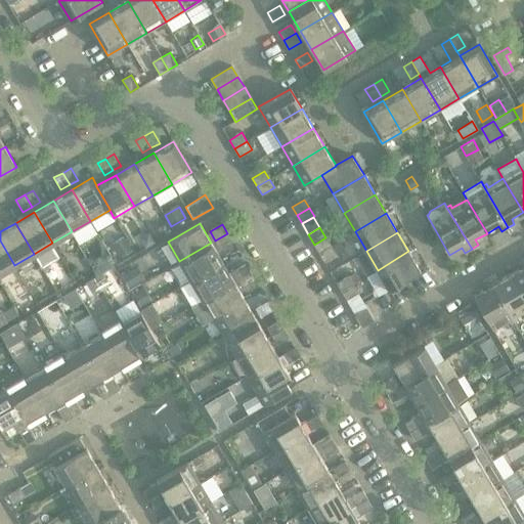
[(227,233),(215,241),(220,249),(232,242),(227,233)]
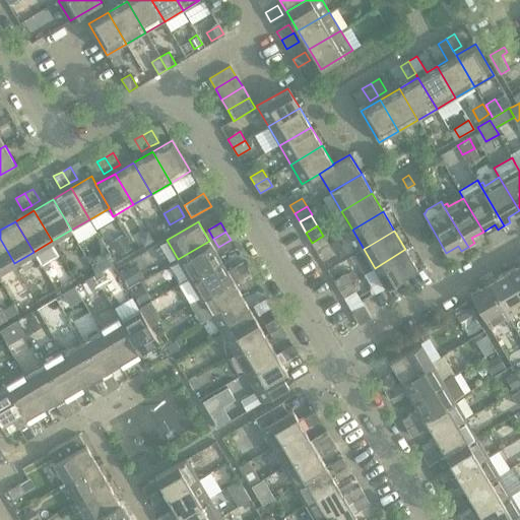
[(140,234),(129,241),(135,251),(146,245),(140,234)]
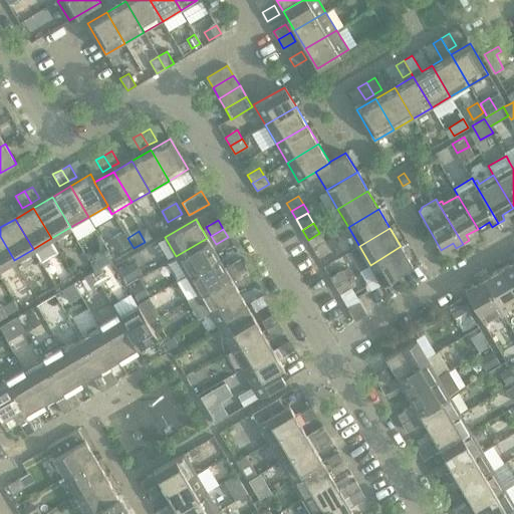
[(121,233),(111,239),(118,251),(129,245),(121,233)]
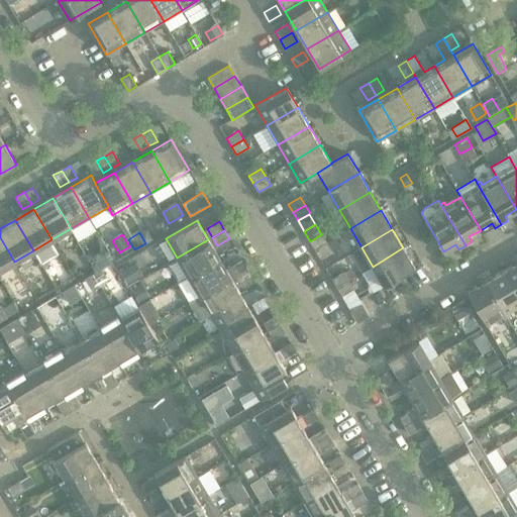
[(310,241),(315,249),(327,242),(322,234),(321,234),(310,241)]
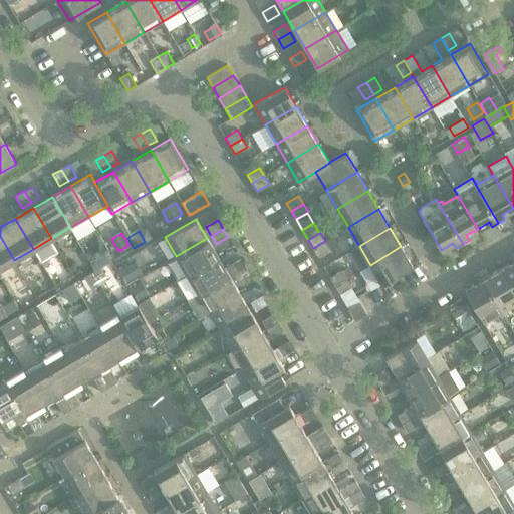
[(0,236),(0,268),(14,260),(0,236)]
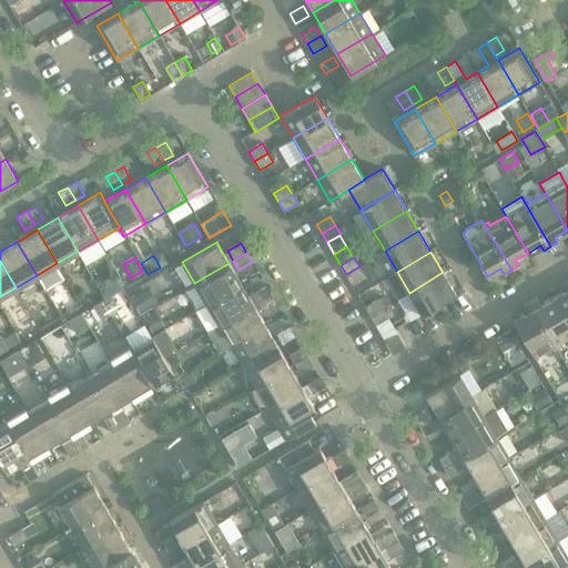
[(229,263),(194,283),(206,304),(241,284),(229,263)]
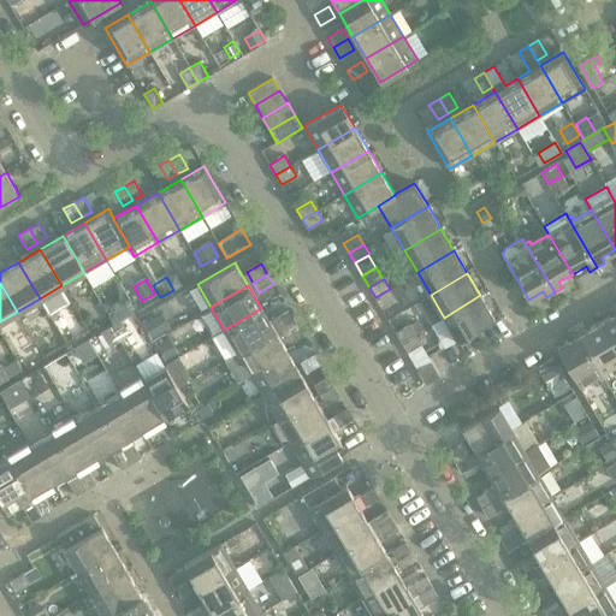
[(390,289),(375,297),(380,307),(395,298),(390,289)]
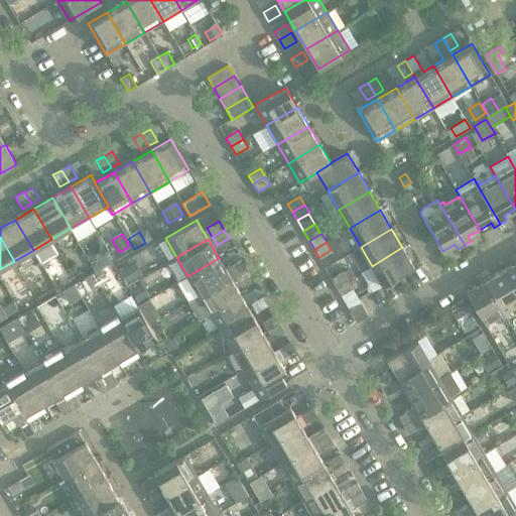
[(402,247),(372,266),(383,285),(414,267),(402,247)]
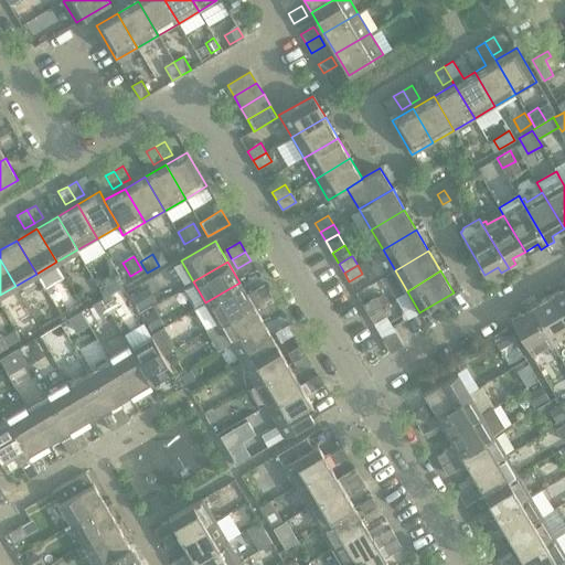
[(119,275),(98,287),(104,298),(105,297),(110,294),(119,289),(121,287),(118,281),(123,279),(119,275)]
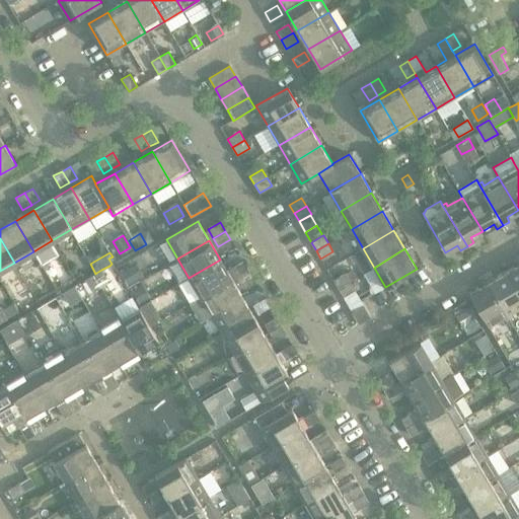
[(517,265),(506,272),(518,294),(518,256),(514,261),(517,265)]
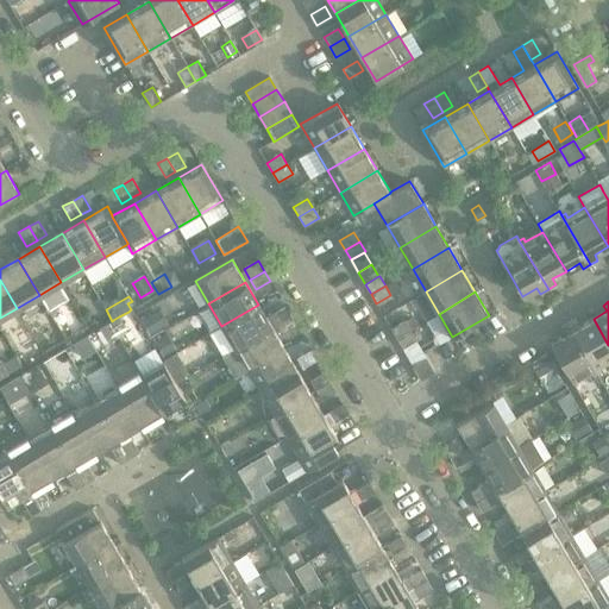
[(258,305),(221,326),(209,333),(223,355),(290,315),(284,305),(265,316),(258,305)]
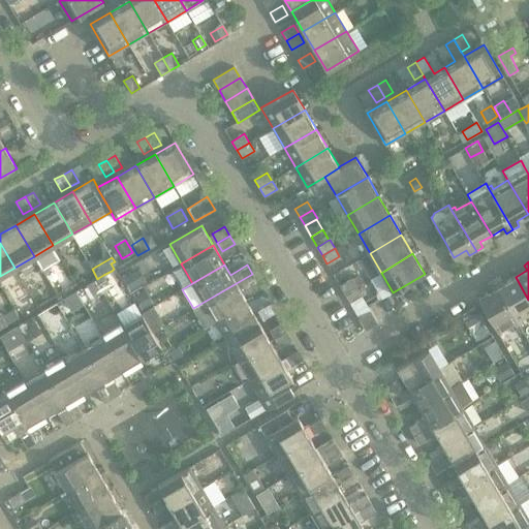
[(133,272),(123,278),(130,290),(141,284),(133,272)]
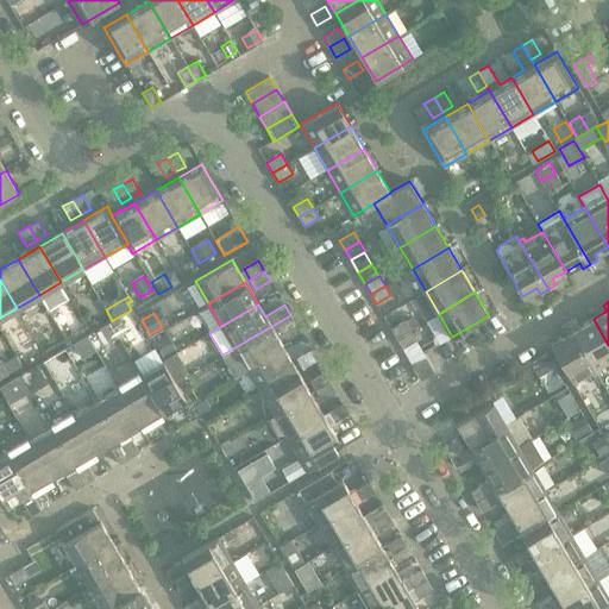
[(290,315),(223,355),(236,377),(248,370),(284,349),(277,337),(296,325),(290,315)]
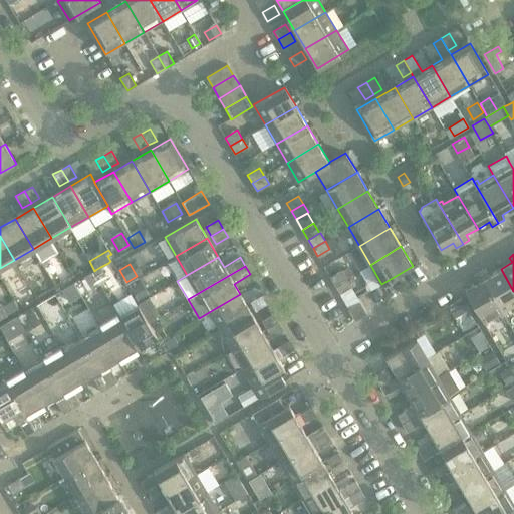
[(94,271),(92,272),(99,284),(107,279),(100,267),(95,270),(94,271)]
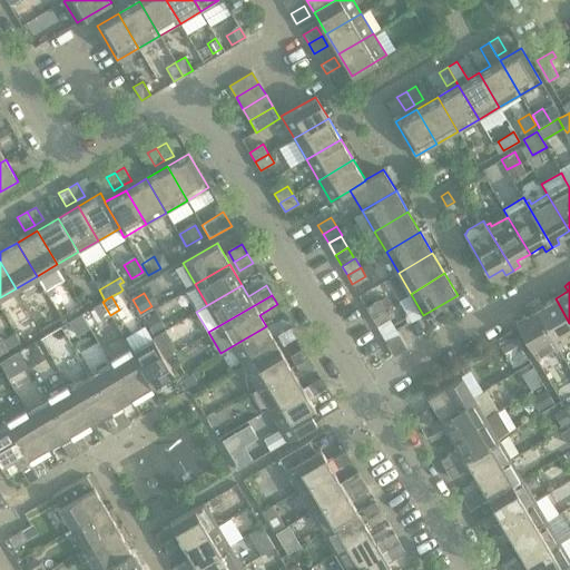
[(540,301),(532,304),(559,351),(562,349),(560,345),(569,338),(569,323),(556,298),(543,305),(540,301)]
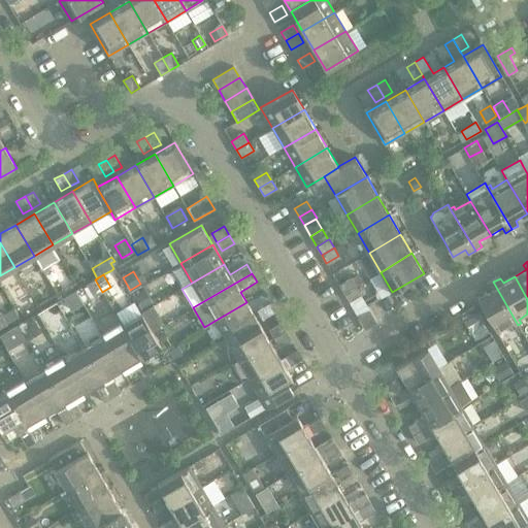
[(339,285),(344,293),(356,286),(352,277),(339,285)]
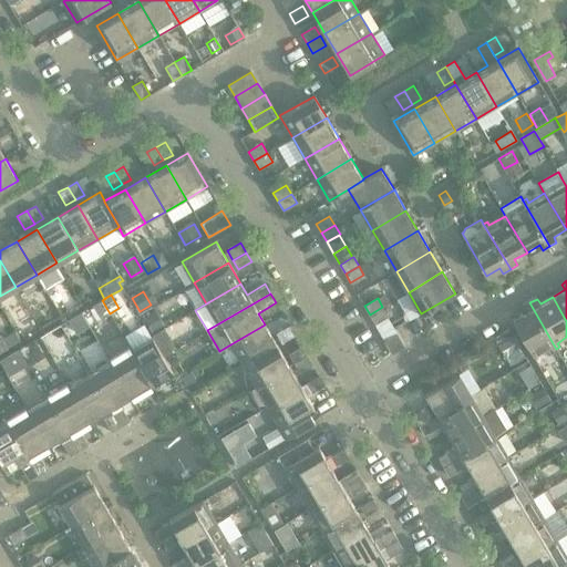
[(110,313),(102,300),(92,306),(100,319),(110,313)]
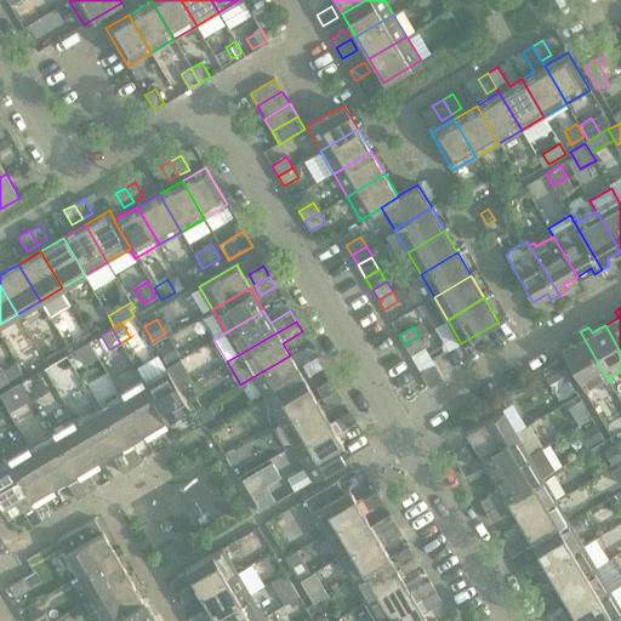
[(609,382),(580,331),(573,336),(575,342),(560,351),(585,391),(603,380),(605,383),(609,382)]
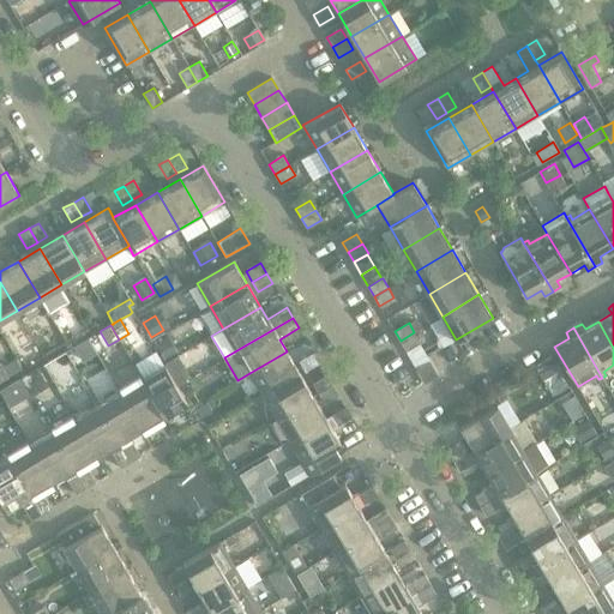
[(414,332),(401,341),(405,351),(420,343),(414,332)]
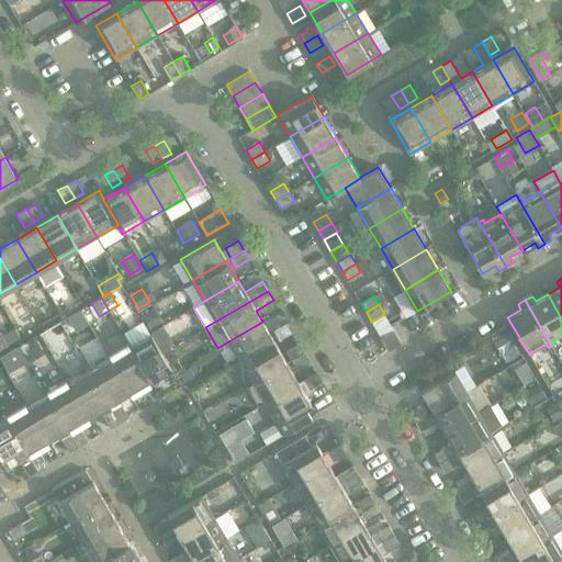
[(152,308),(142,314),(149,327),(159,322),(152,308)]
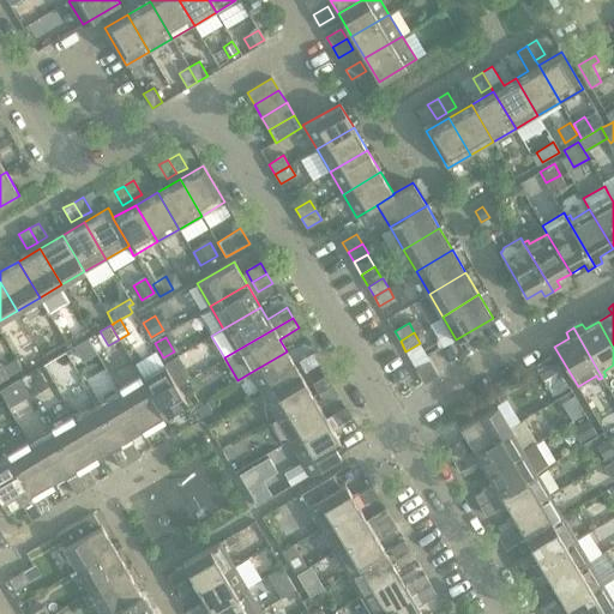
[(287,351),(250,373),(263,396),(300,373),(287,351)]
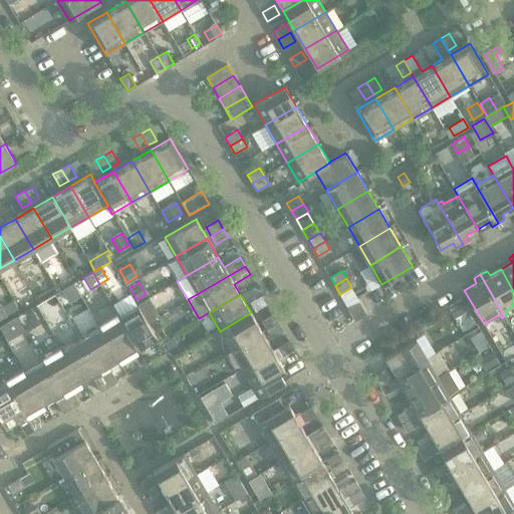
[(250,302),(255,310),(267,303),(262,295),(250,302)]
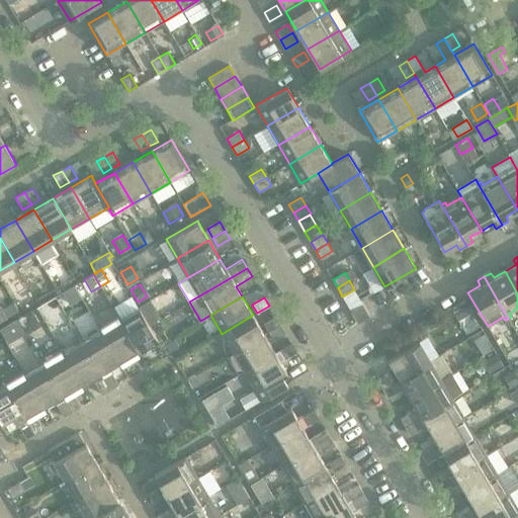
[(150,299),(138,307),(139,309),(142,313),(154,307),(150,299)]
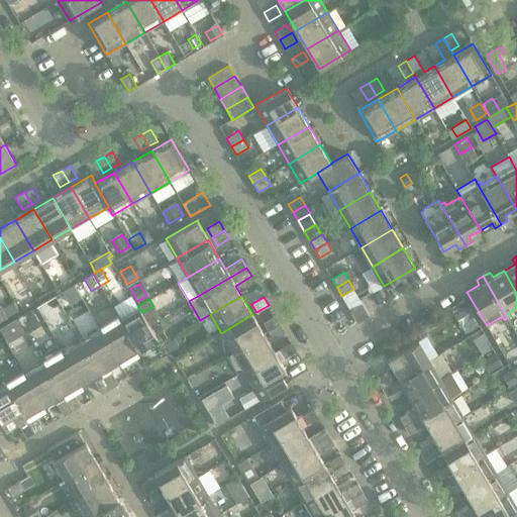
[(463,300),(450,307),(457,319),(472,311),(464,299),(463,300)]
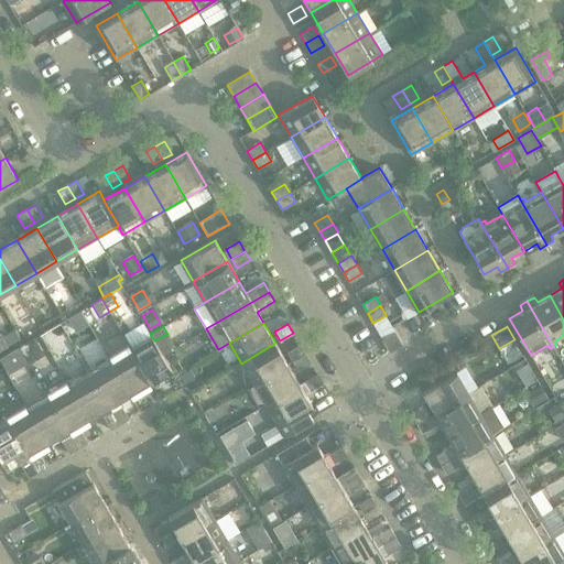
[(394,331),(394,332),(382,338),(390,353),(402,345),(394,331)]
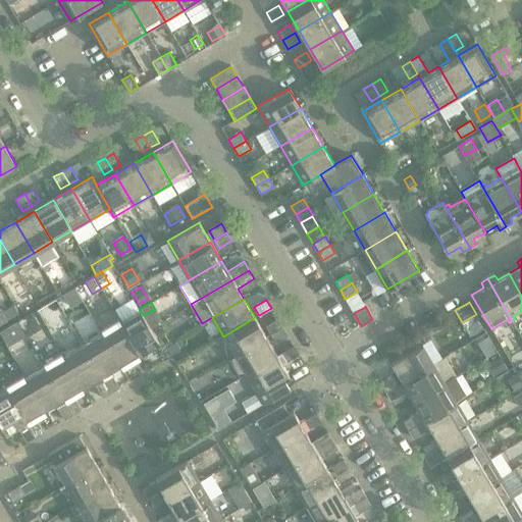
[(140,311),(120,322),(139,354),(159,342),(143,315),(140,311)]
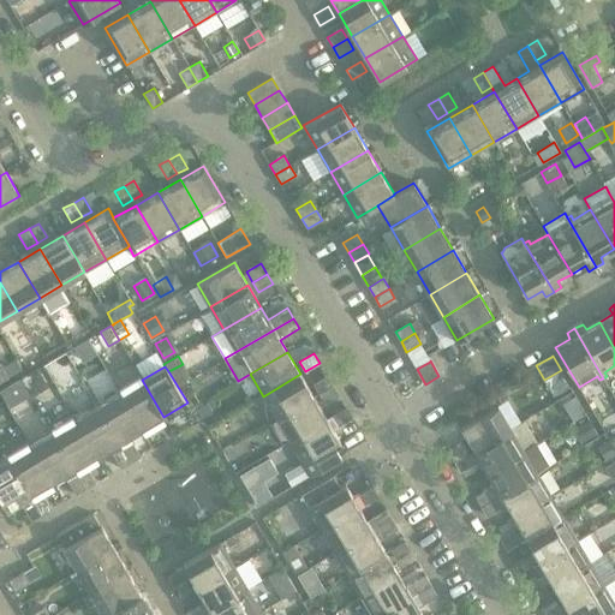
[(300,374),(263,396),(276,418),(314,396),(300,374)]
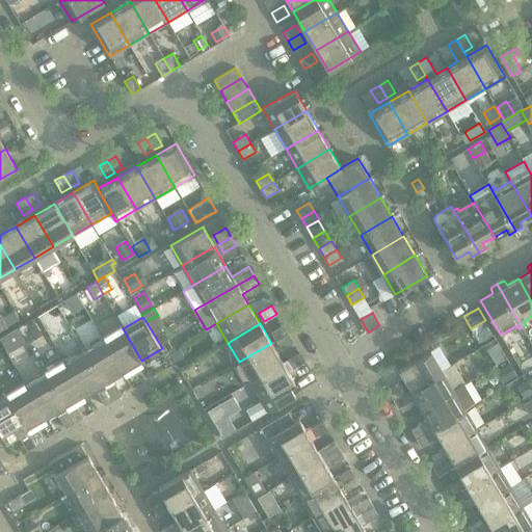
[(270,331),(275,341),(288,334),(283,324),(270,331)]
